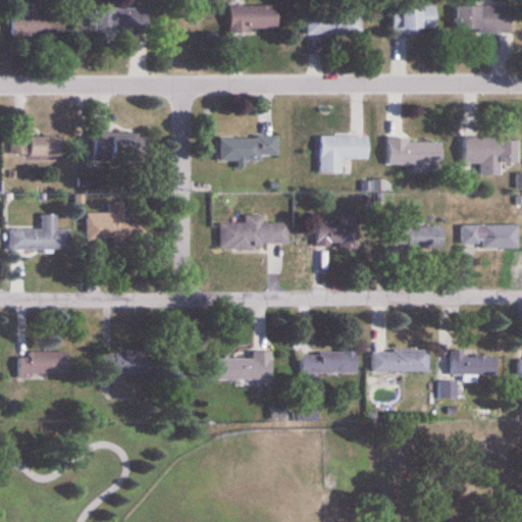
[(229,33),(277,33),(277,6),(229,6),(229,33)]
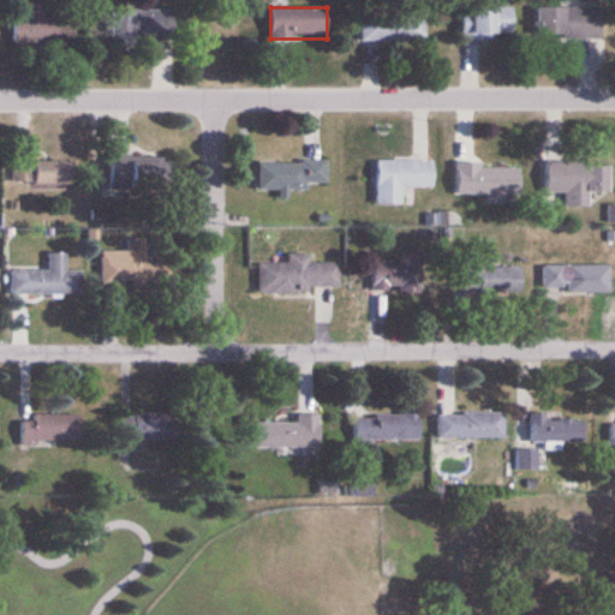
[(601,7),(538,7),(538,41),(601,41),(601,7)]
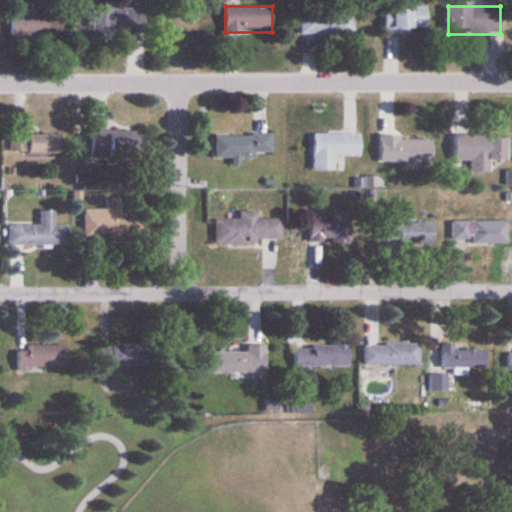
[(427,7),(385,7),(385,33),(427,33),(427,7)]
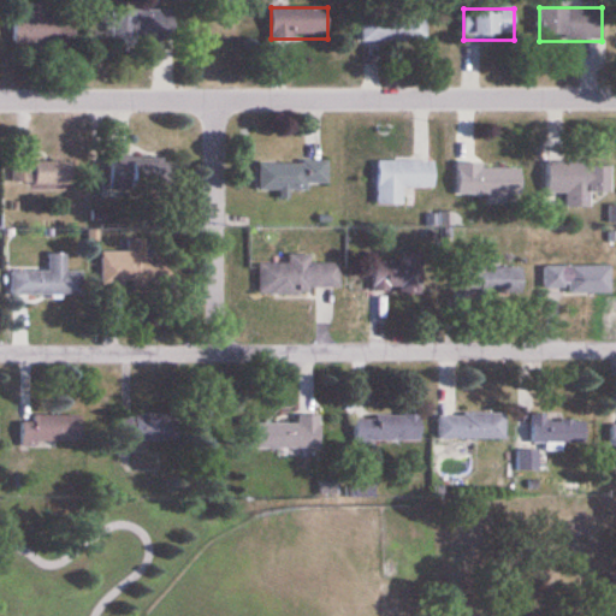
[(173,11),(120,11),(120,39),(173,39),(173,11)]
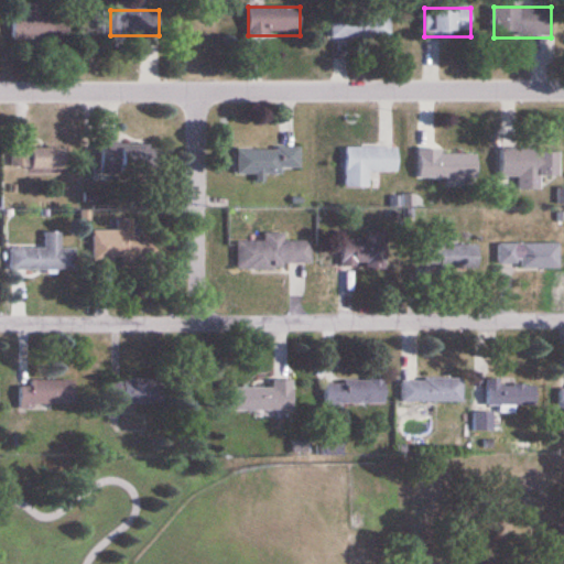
[(13,40),(55,40),(55,14),(13,14),(13,40)]
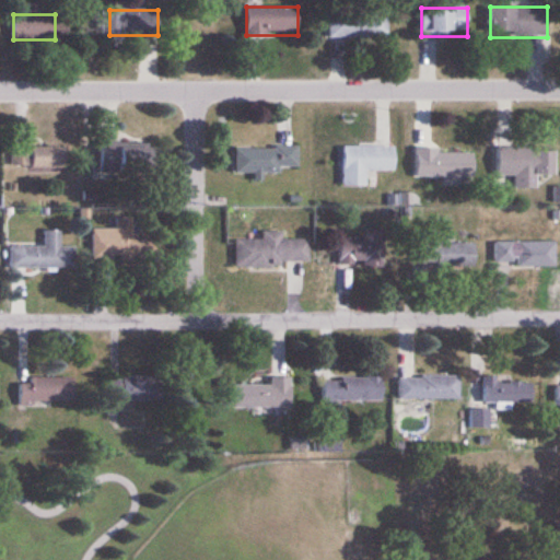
[(388,39),(388,16),(328,16),(328,39),(388,39)]
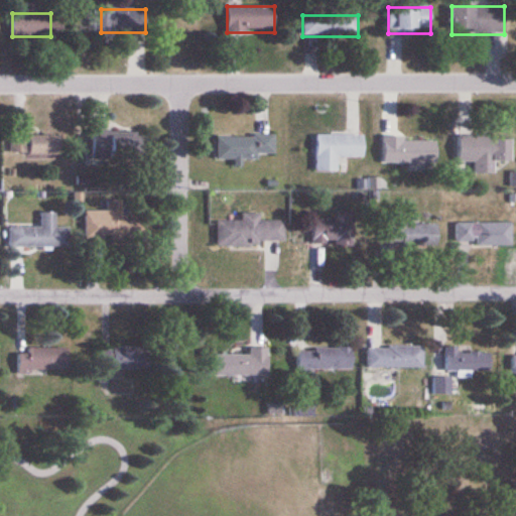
[(148,134),(91,134),(92,164),(148,163),(148,134)]
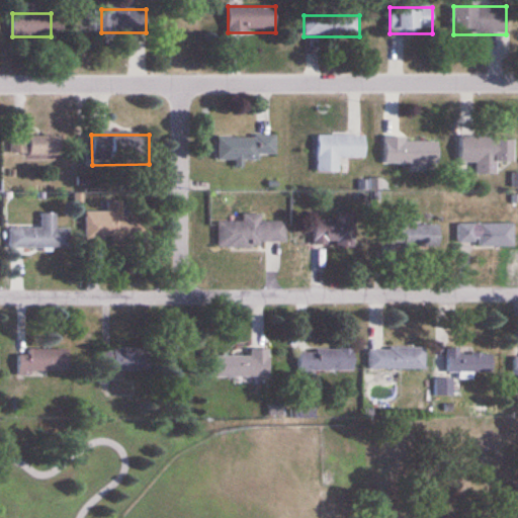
[(62,157),(62,137),(12,137),(12,157),(62,157)]
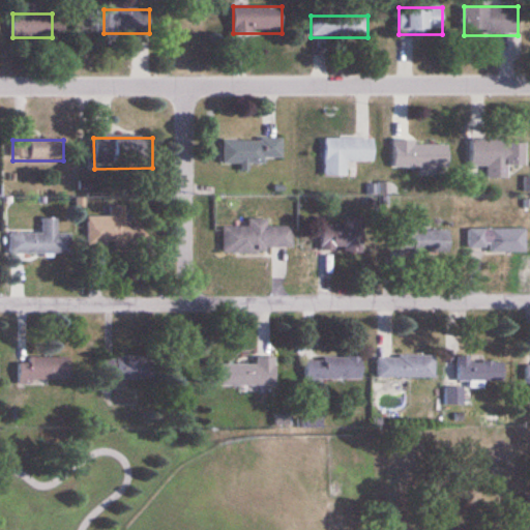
[(374,140),(325,140),(325,178),(347,178),(347,164),(374,164),(374,140)]
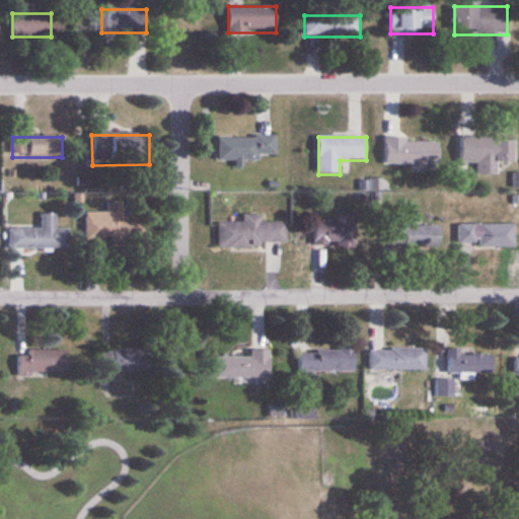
[(218,160),(276,160),(276,138),(218,138),(218,160)]
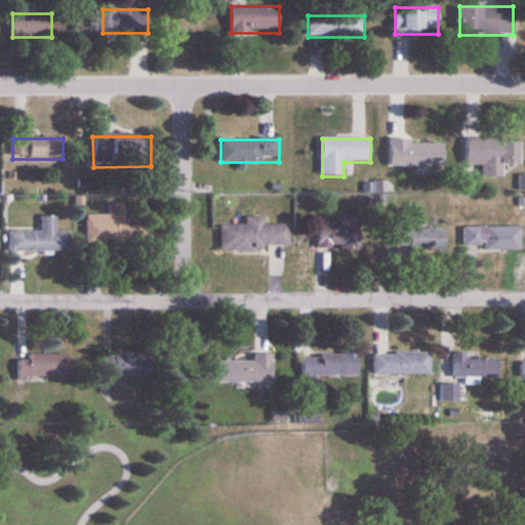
[(466,165),(483,165),(483,178),(502,178),(502,165),(521,165),(521,139),(466,139),(466,165)]
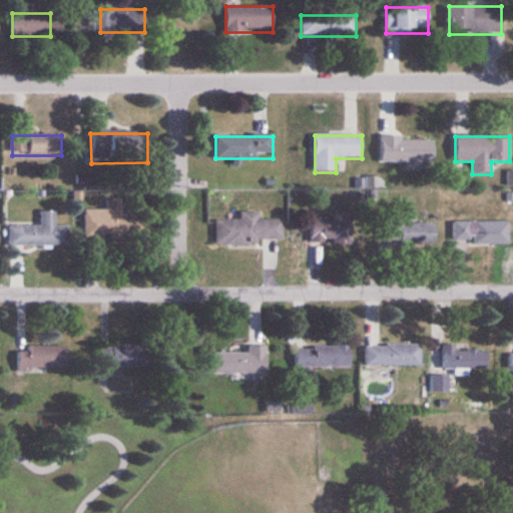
[(433,139),(380,139),(380,164),(433,164),(433,139)]
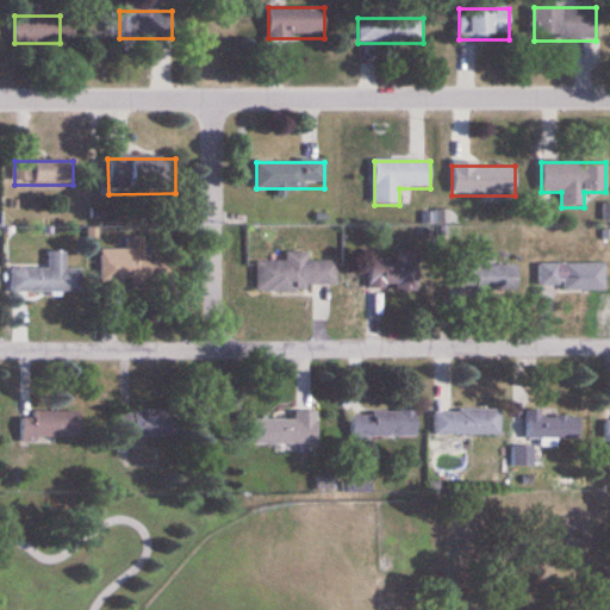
[(101,250),(100,284),(174,285),(174,261),(144,261),(144,237),(126,237),(126,250),(101,250)]
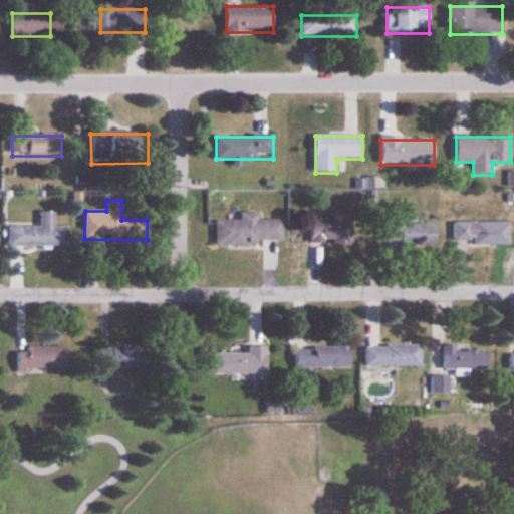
[(9,248),(68,247),(68,227),(55,227),(55,212),(40,212),(40,227),(9,227),(9,248)]
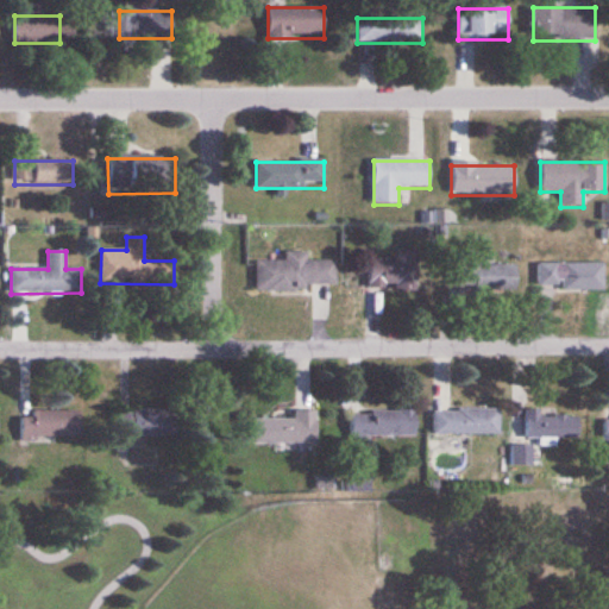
[(284,262),(256,263),(256,290),(336,290),(336,262),(306,262),(306,252),(284,253),(284,262)]
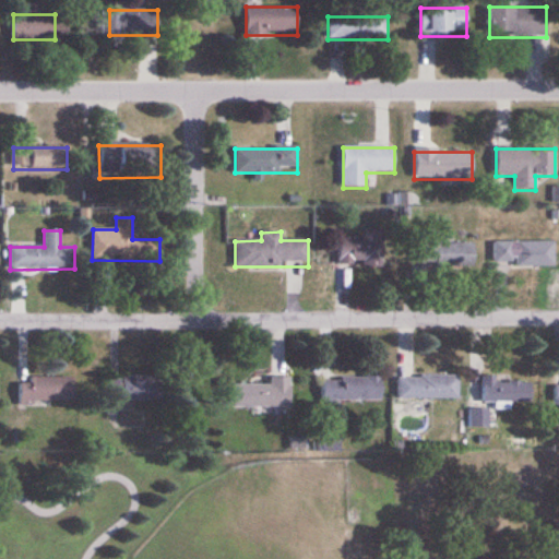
[(339,265),(381,265),(381,239),(339,239),(339,265)]
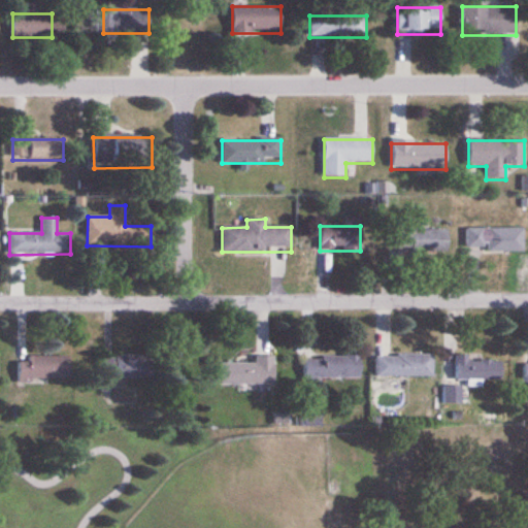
[(524,228),(467,228),(467,251),(524,251),(524,228)]
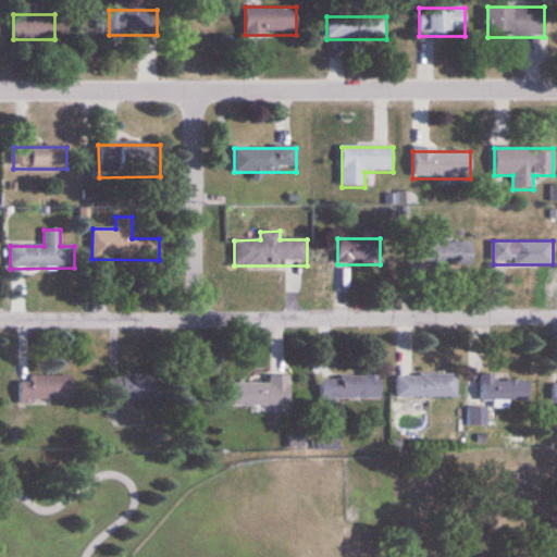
[(418,265),(474,265),(474,243),(418,243),(418,265)]
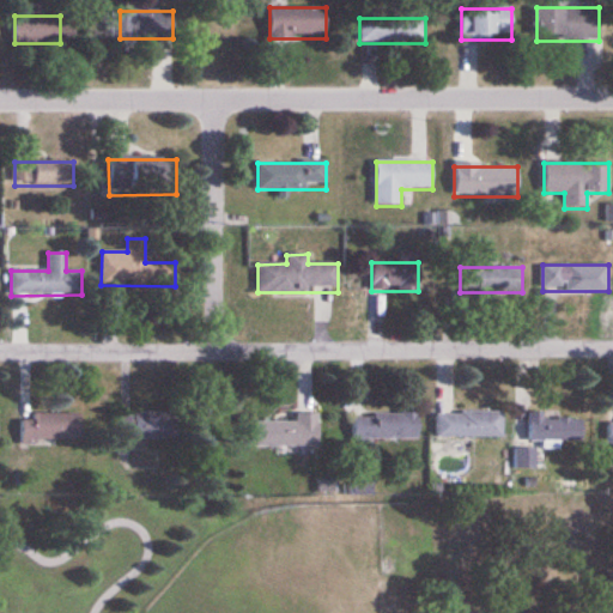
[(120,413),(120,439),(175,439),(175,413),(120,413)]
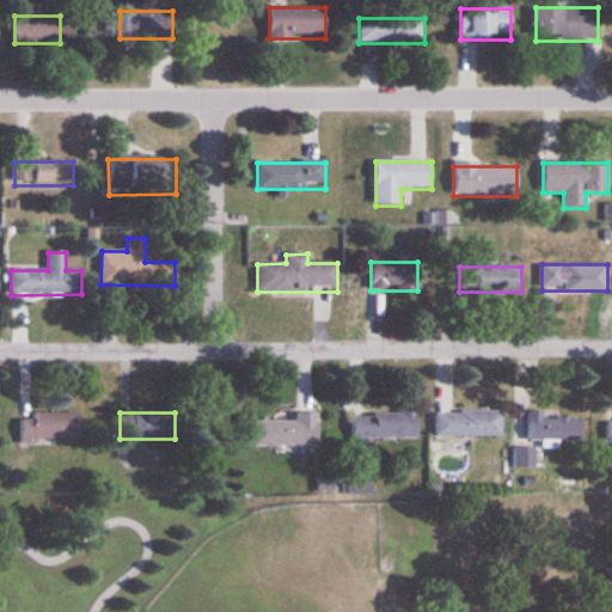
[(502,439),(502,412),(435,412),(435,439),(502,439)]
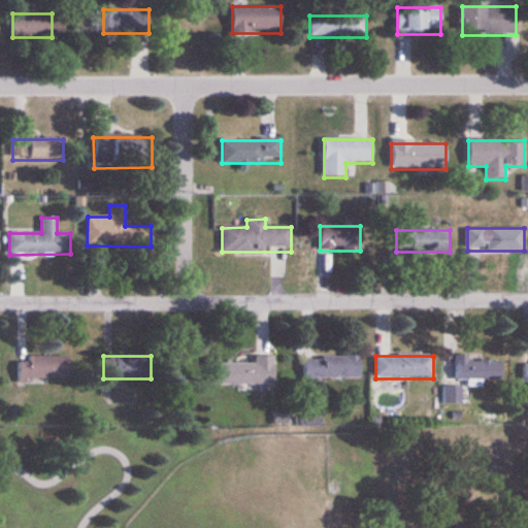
[(72,382),(72,357),(19,357),(19,382),(72,382)]
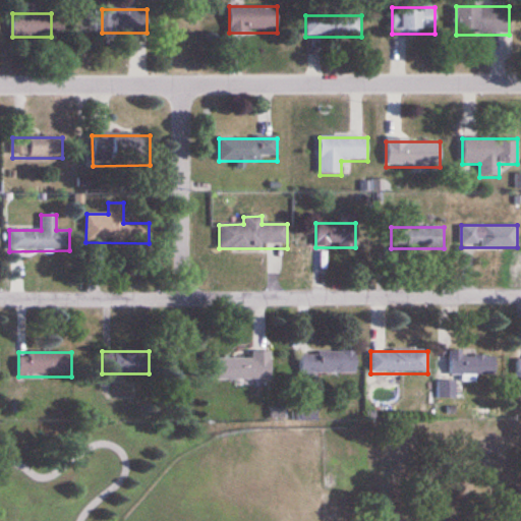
[(270,352),(251,352),(251,359),(218,359),(218,380),(270,381),(270,352)]
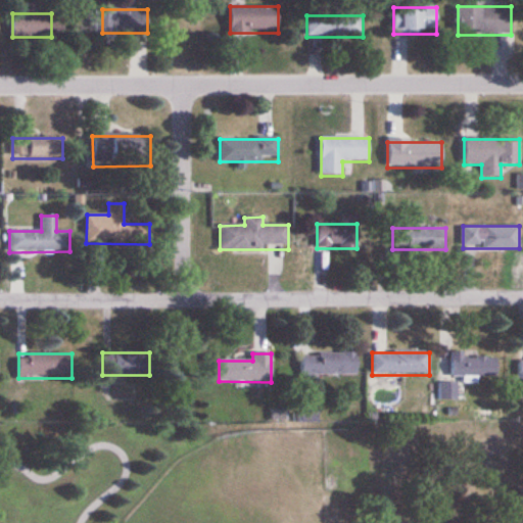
[(300,376),(357,376),(357,354),(300,354),(300,376)]
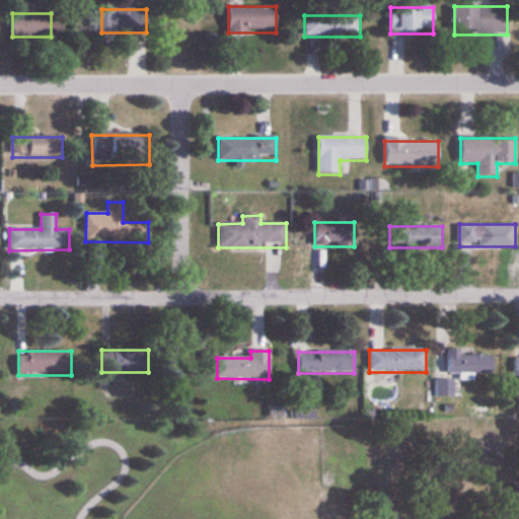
[(448,374),(493,374),(493,353),(448,353),(448,374)]
